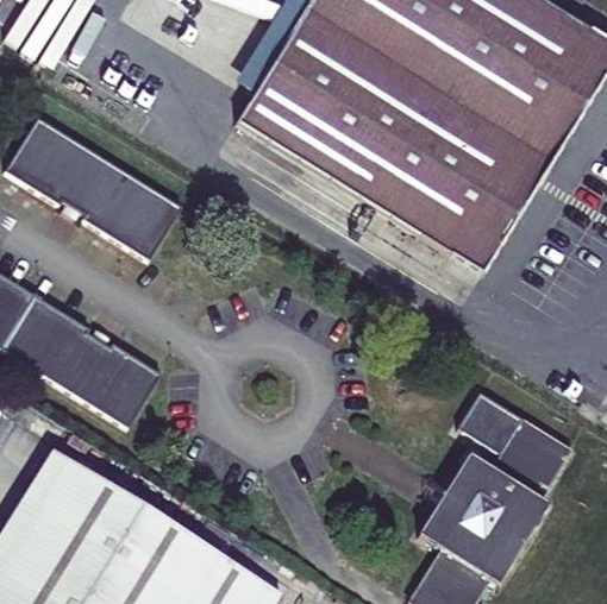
[(235,83),(254,94),(312,0),(286,0),(274,19),(235,83)]
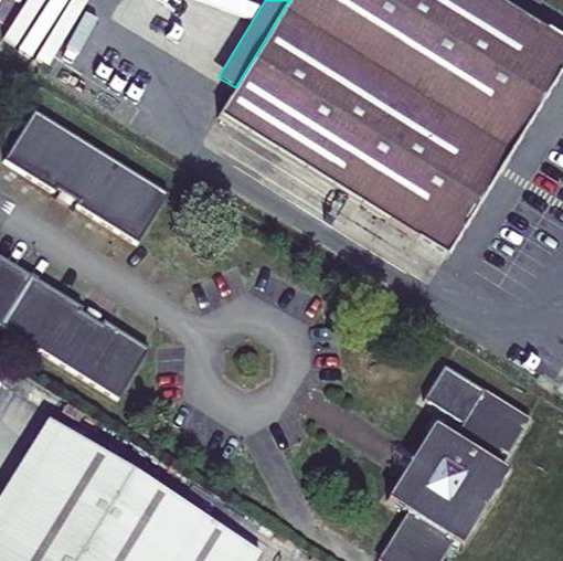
[(220,114),(447,255),(562,67),(562,39),(499,0),(289,0),(235,87),(220,114)]
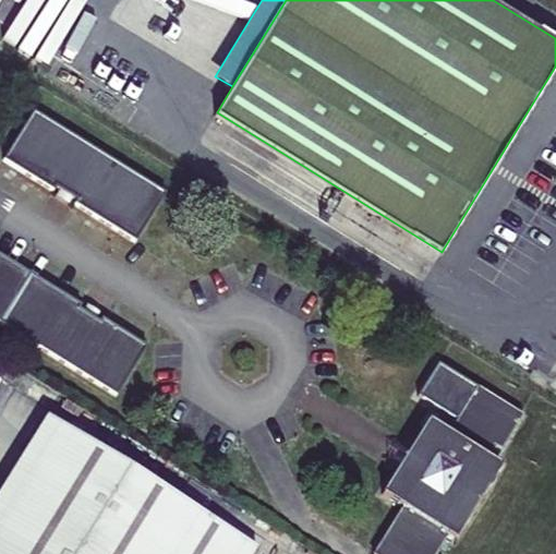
[(76,201),(137,238),(168,190),(35,108),(5,157),(56,188),(58,184),(69,191),(79,197),(76,201)]
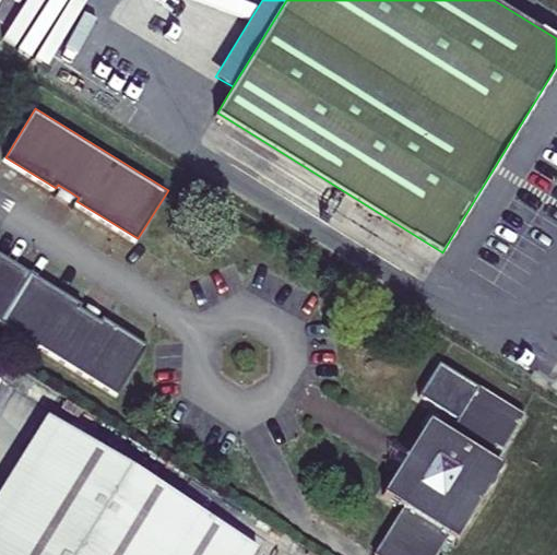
[(0,318),(119,392),(149,343),(104,316),(102,319),(81,306),(83,303),(0,250),(0,318)]
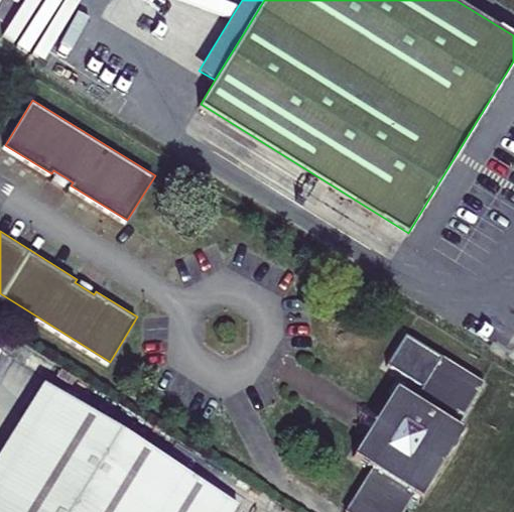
[(469,432),(496,388),(384,320),(358,362),(392,383),(400,370),(436,393),(428,407),(409,395),(393,421),(384,435),(368,462),(387,474),(382,482),(331,450),(308,485),(351,511),(419,511),(427,499),(433,503),(475,435),(469,432)]
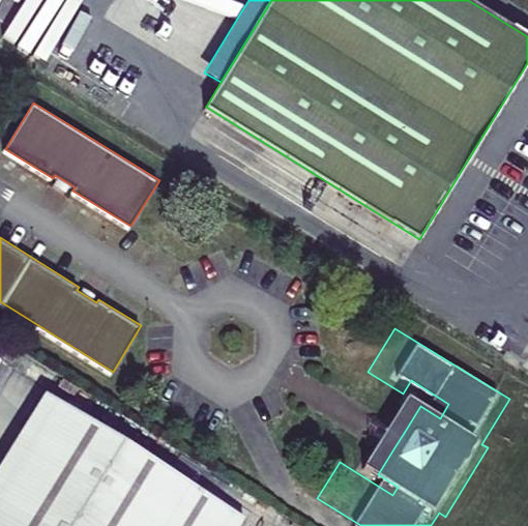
[(217,525),(257,525),(259,525),(58,401),(51,414),(42,428),(58,438),(3,525),(176,525),(187,507),(217,525)]
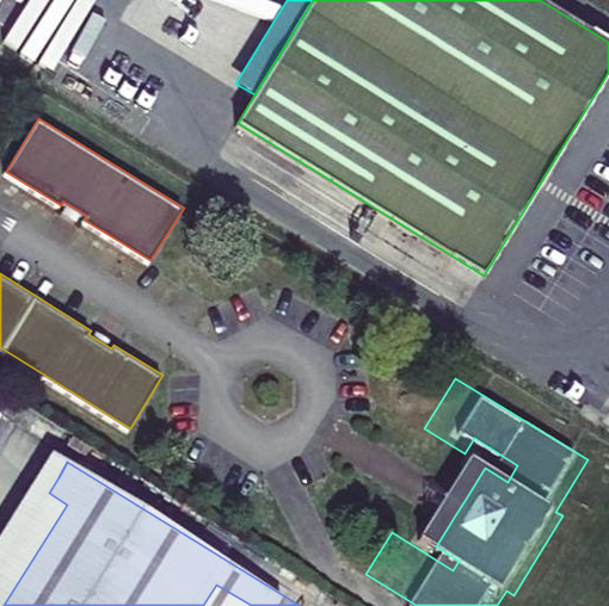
[(449,501),(444,508),(455,515),(466,499),(454,492),(449,501)]
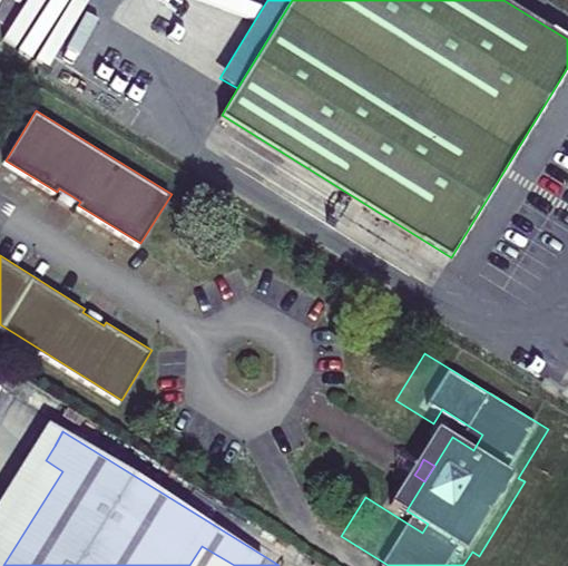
[(0,534),(0,565),(3,565),(62,471),(46,460),(0,534)]
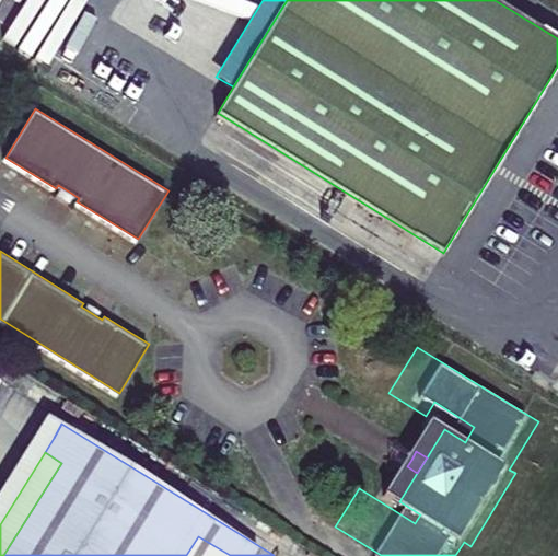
[(230,555),(198,536),(186,555),(230,555)]
